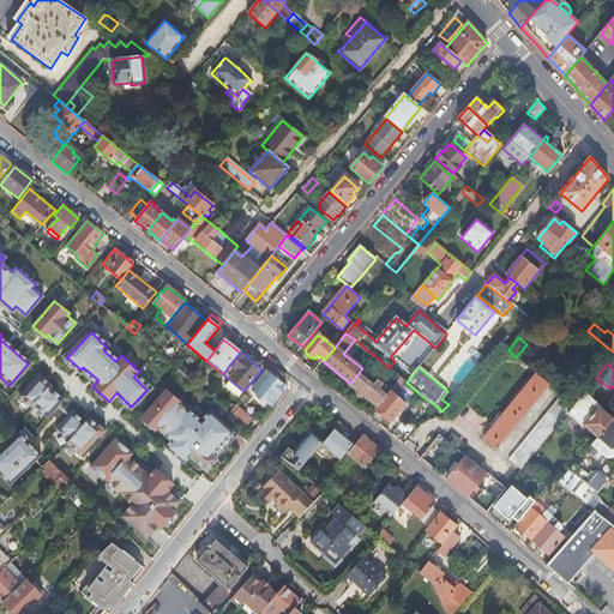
[(286,389),(286,387),(266,373),(252,390),(271,407),(286,390),(286,389)]
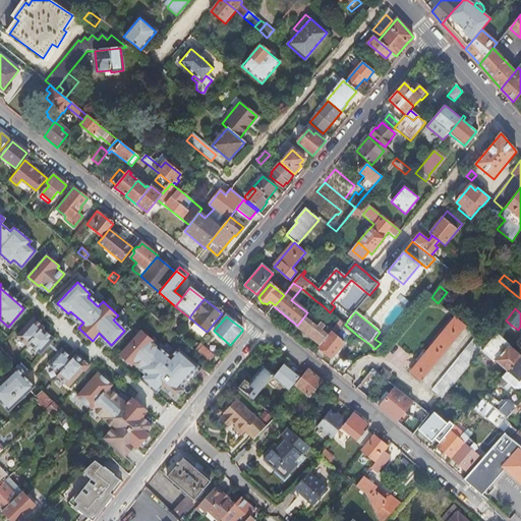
[(296,326),(320,345),(328,336),(322,332),(325,327),(321,324),(316,328),(304,316),(297,326),(296,326)]
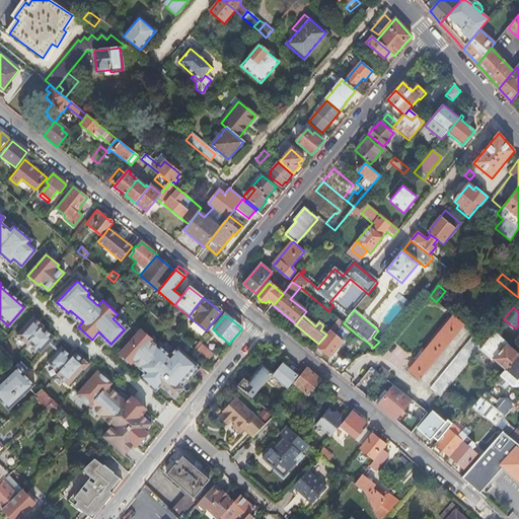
[(410,373),(412,374),(456,319),(452,315),(450,318),(452,320),(410,373)]
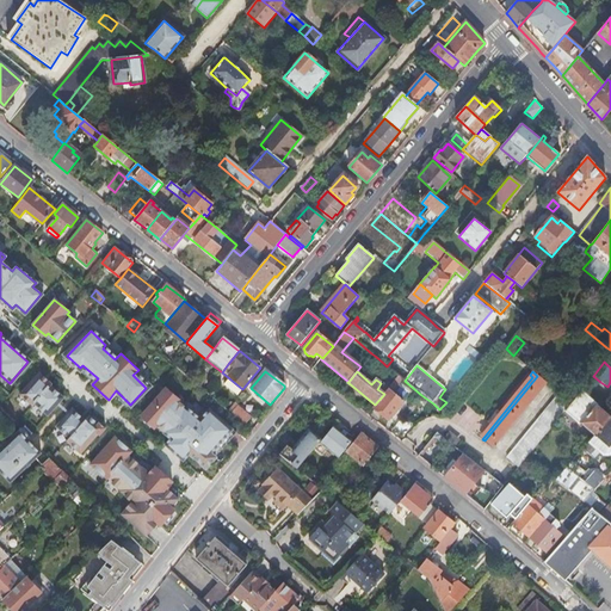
[(53,386),(39,374),(23,392),(48,414),(62,397),(50,387),(53,386)]
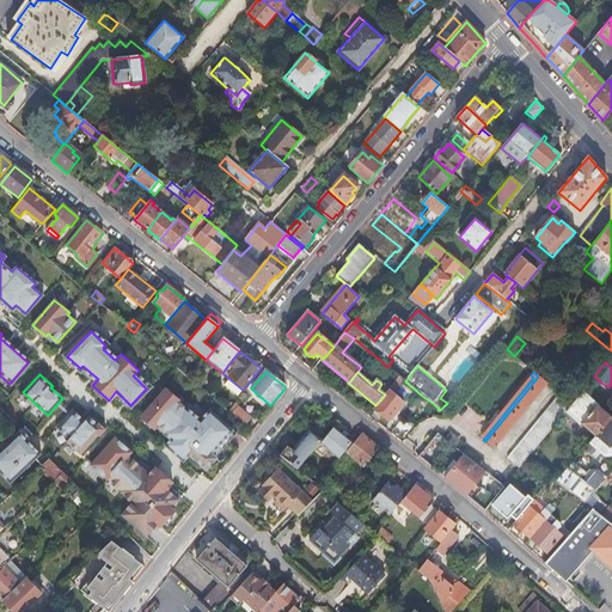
[(481,438),(483,440),(533,378),(531,375),(481,438)]
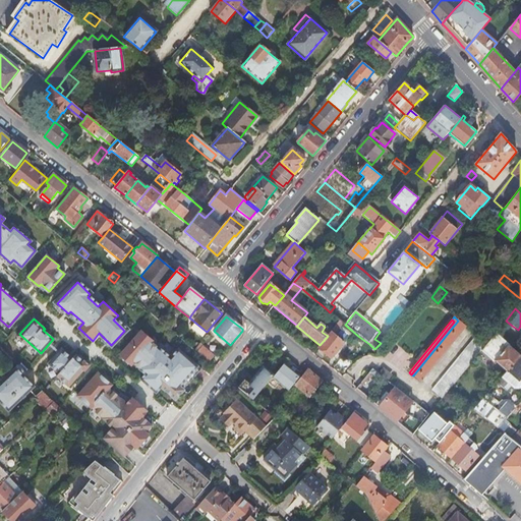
[(320,345),(319,347),(331,358),(343,343),(334,336),(344,324),(340,321),(328,336),(320,345)]
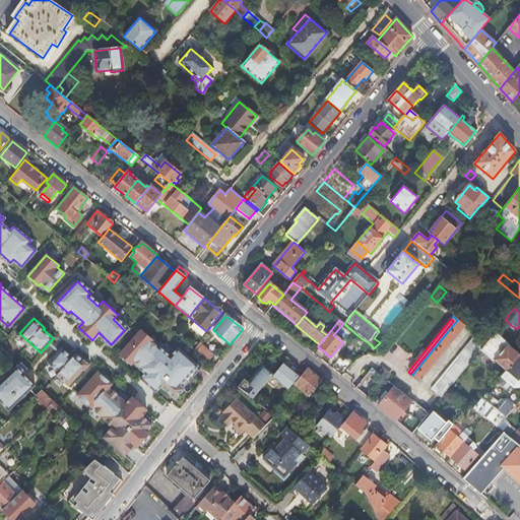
[(419,381),(464,326),(459,321),(457,320),(412,375),(419,381)]
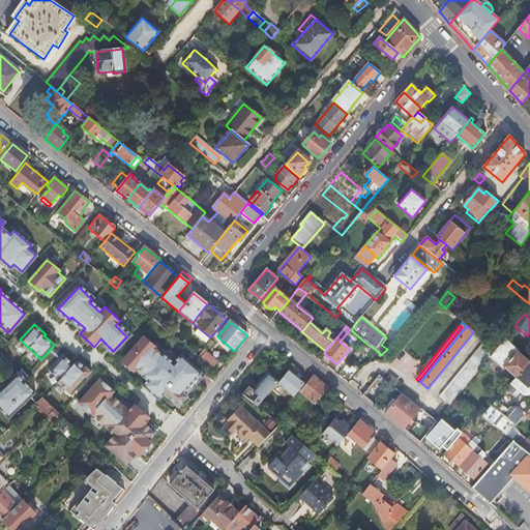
[(514,339),(521,331),(514,326),(508,333),(514,339)]
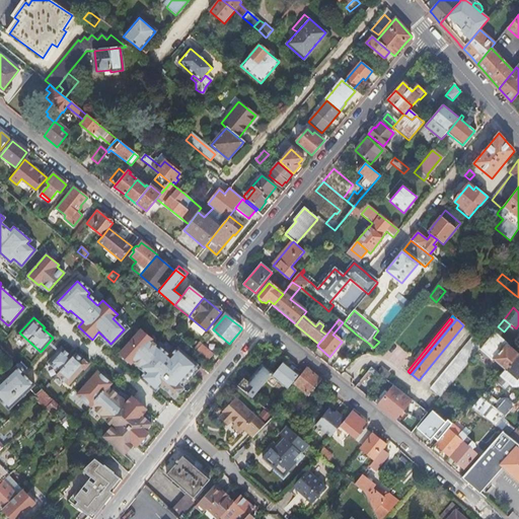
[(206,330),(195,321),(190,327),(201,337),(206,330)]
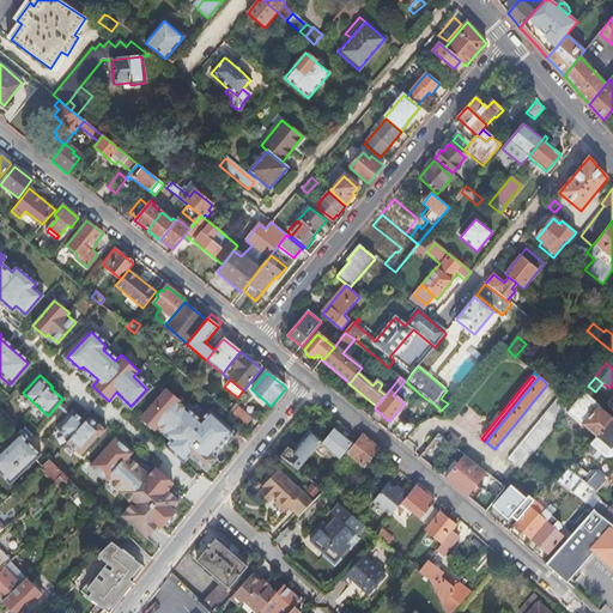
[(173,439),(169,445),(183,459),(188,454),(207,469),(217,457),(212,453),(230,431),(210,414),(202,424),(177,404),(180,400),(165,387),(140,417),(157,431),(158,428),(173,439)]
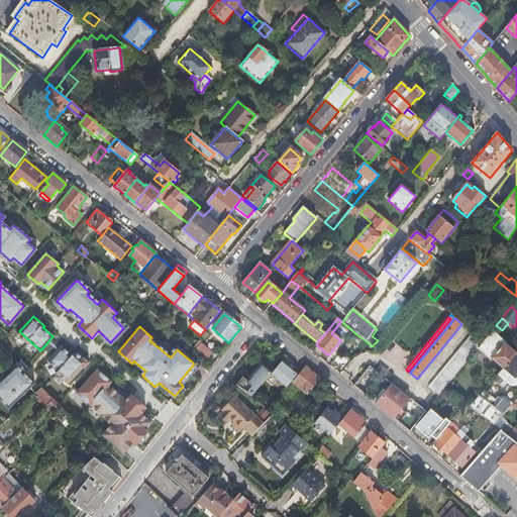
[(491,358),(502,369),(515,353),(504,343),(505,343),(491,331),(483,341),(478,348),(491,359),(491,358)]
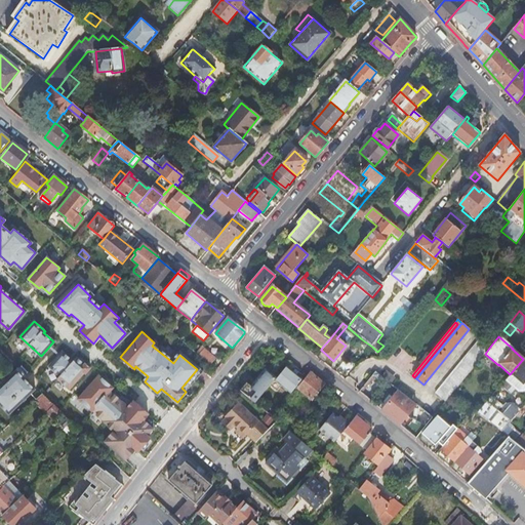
[(445,403),(452,394),(485,354),(490,347),(481,338),(436,395),(445,403)]
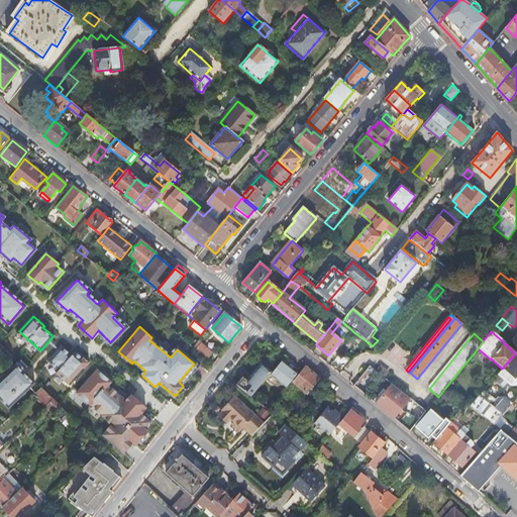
[(194,348),(196,350),(208,359),(212,353),(201,344),(198,342),(194,348)]
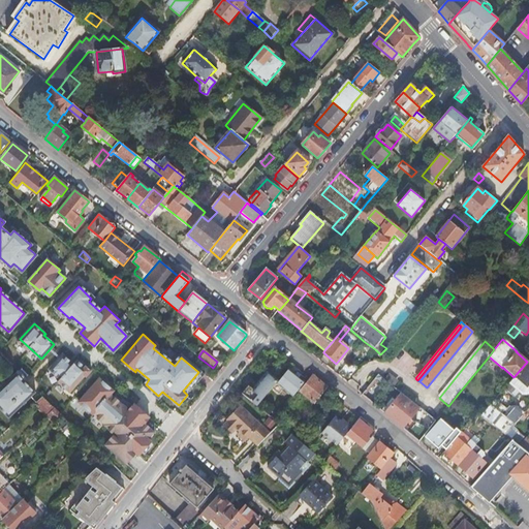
[(75,365),(61,352),(48,369),(60,380),(59,382),(71,393),(91,371),(79,361),(75,365)]
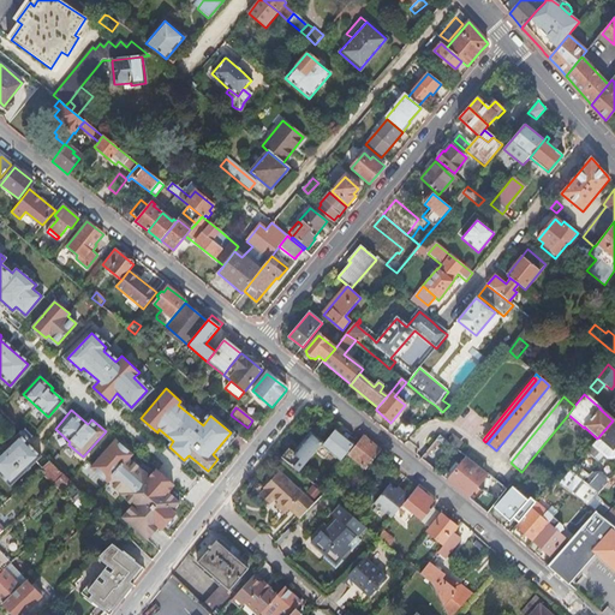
[(597,439),(586,452),(598,463),(603,457),(605,458),(614,457),(614,418),(613,421),(597,439)]
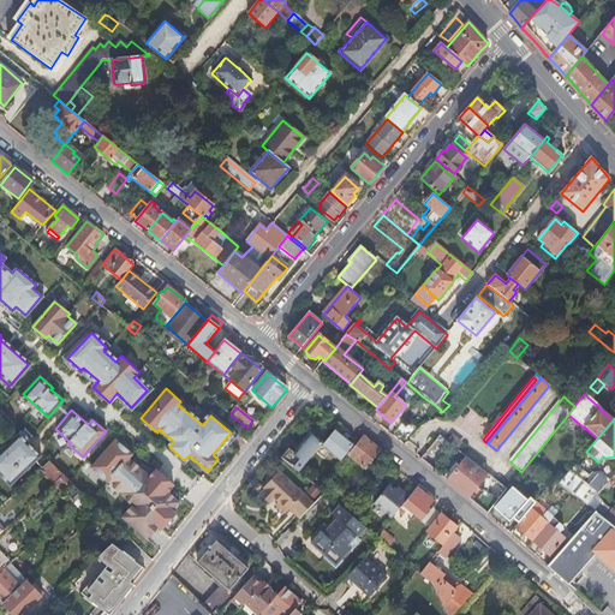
[(340,461),(353,446),(346,439),(344,436),(336,430),(322,446),(340,461)]
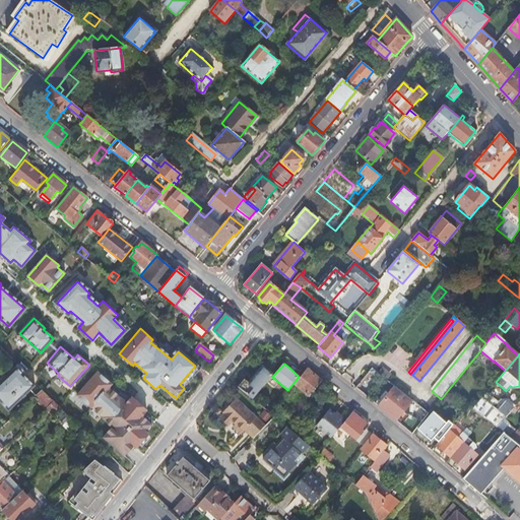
[(245,379),(239,387),(253,399),(273,375),(263,367),(250,383),(245,379)]
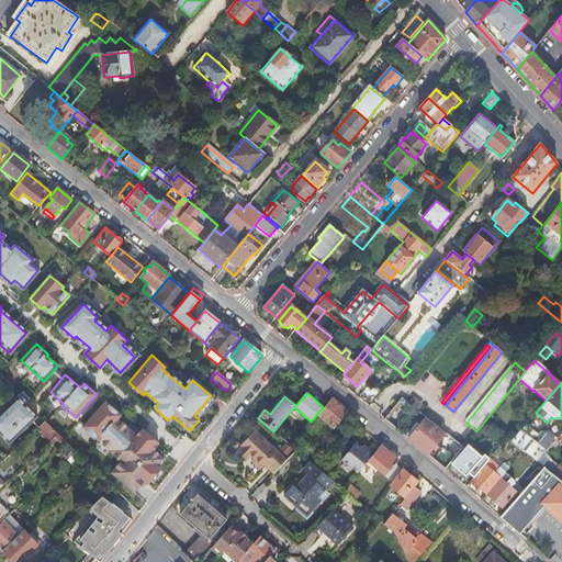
[(409,403),(418,409),(423,403),(413,397),(409,403)]
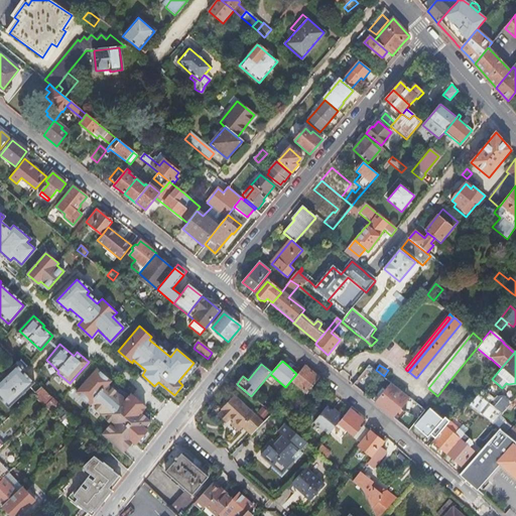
[(304,366),(301,370),(292,382),(306,393),(310,388),(315,382),(318,378),(304,366)]
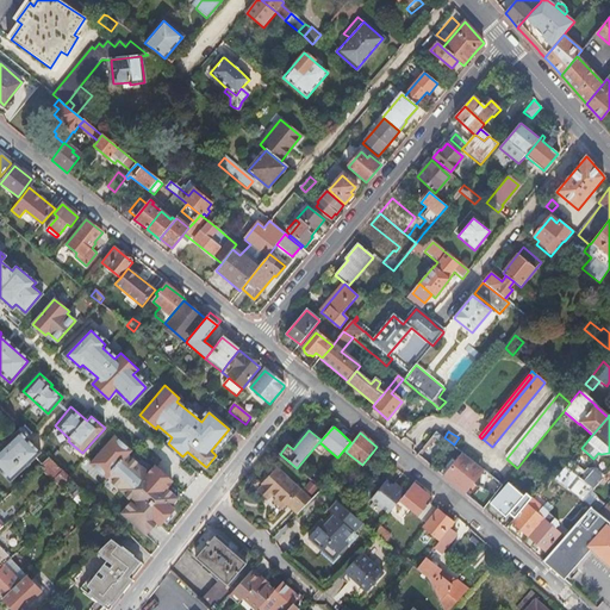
[(446,440),(436,433),(417,456),(419,458),(435,437),(442,443),(446,440)]
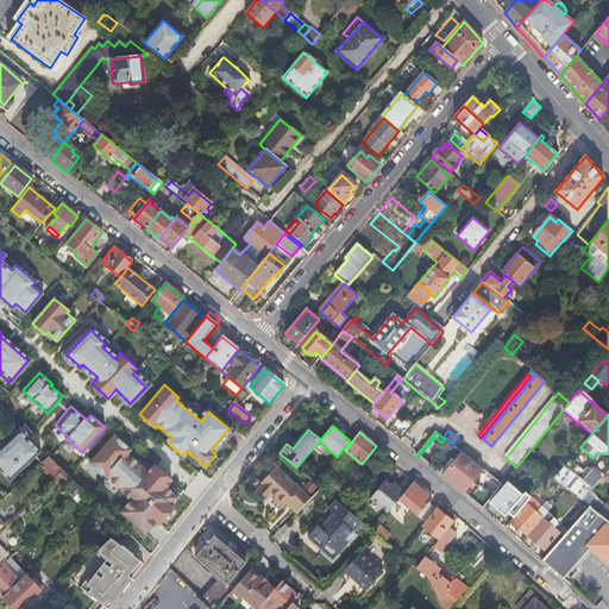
[(36,451),(19,433),(0,451),(0,466),(11,477),(36,451)]
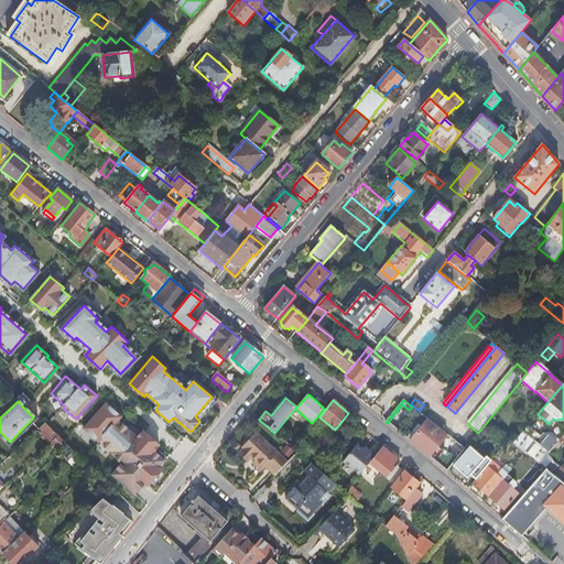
[(122,416),(106,402),(84,427),(123,464),(114,474),(137,494),(144,484),(147,486),(159,469),(156,468),(164,459),(154,452),(160,445),(142,431),(137,436),(118,422),(122,416)]
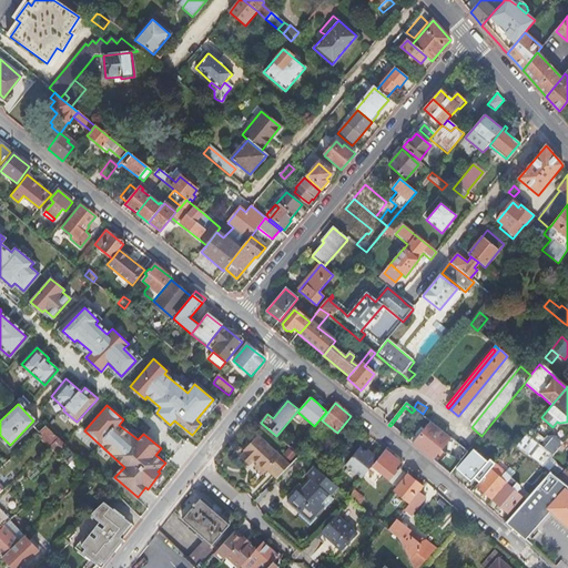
[(417,432),(409,442),(414,445),(432,459),(438,465),(443,460),(445,455),(444,455),(439,450),(449,438),(436,427),(430,423),(424,430),(421,428),(417,433),(417,432)]
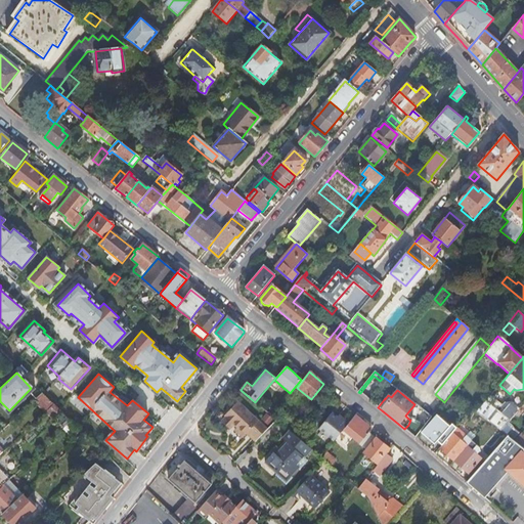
[(34,401),(46,412),(54,405),(42,393),(34,401)]
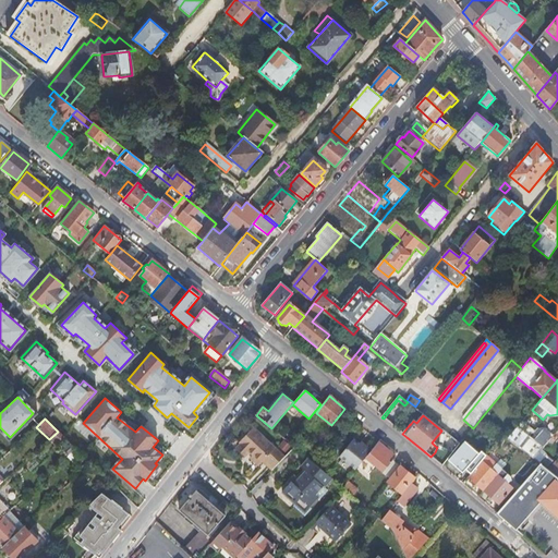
[(524,419),(521,422),(548,444),(554,437),(545,429),(537,429),(524,419)]
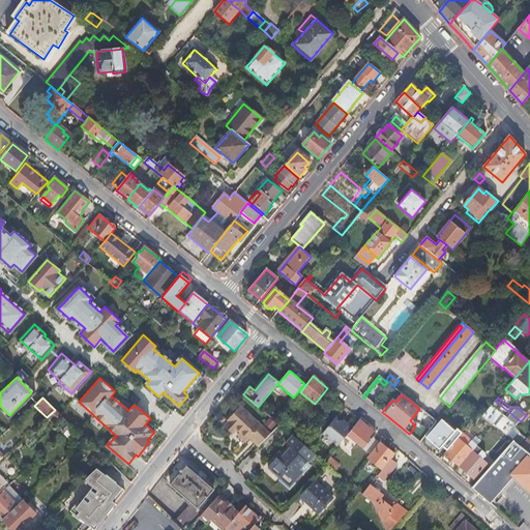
[(494,427),(505,437),(521,421),(495,401),(480,417),(494,427)]
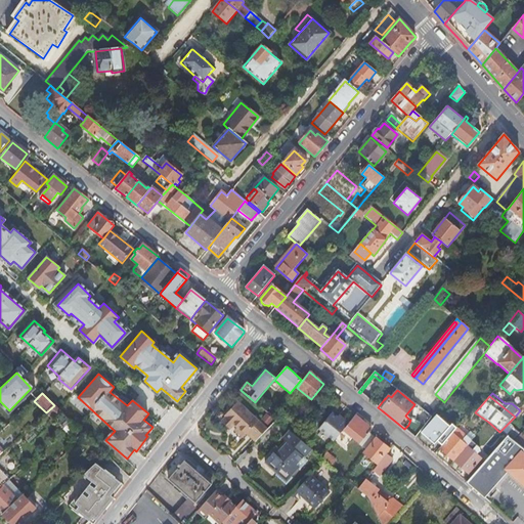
[(243,438),(247,434),(258,423),(238,403),(226,417),(227,418),(223,422),(230,429),(234,425),(237,428),(235,431),(243,438)]
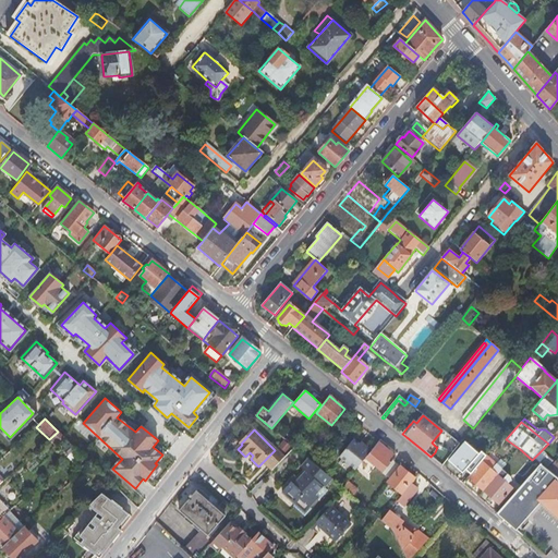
[(56,446),(64,438),(58,432),(49,439),(56,446)]
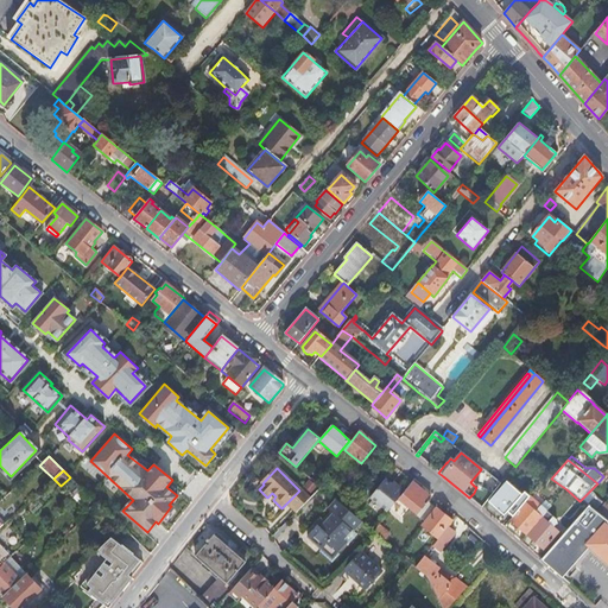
[(387,513),(399,500),(405,493),(399,488),(394,488),(391,486),(385,480),(369,499),(387,513)]
